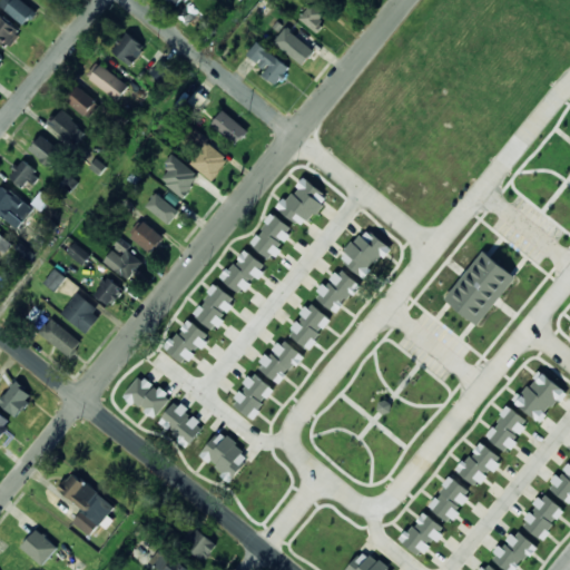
[(0,6),(26,27),(37,12),(21,0),(1,0),(0,2),(0,6)]
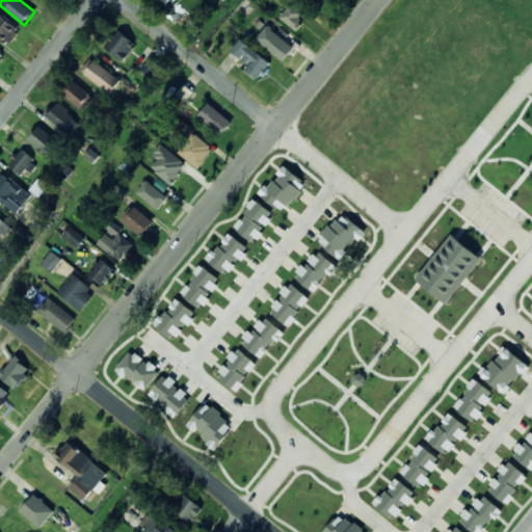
[(177,22),(186,11),(177,2),(167,12),(177,22)]
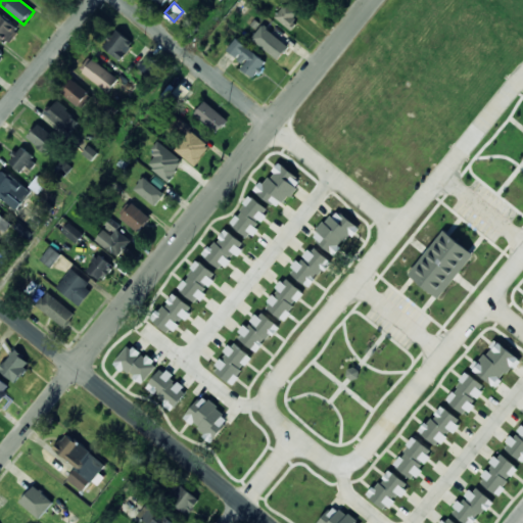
[(300,14),(287,3),(275,17),(289,29),(300,14)]
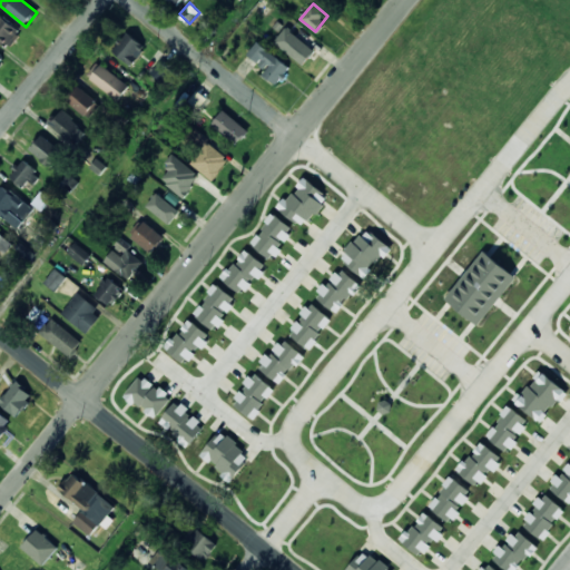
[(0,41),(9,48),(20,30),(0,17),(0,41)]
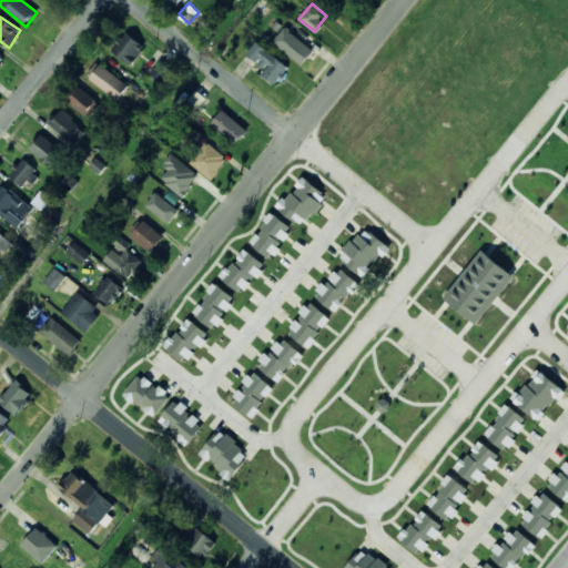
[(314,50),(285,27),(273,42),(302,66),(314,50)]
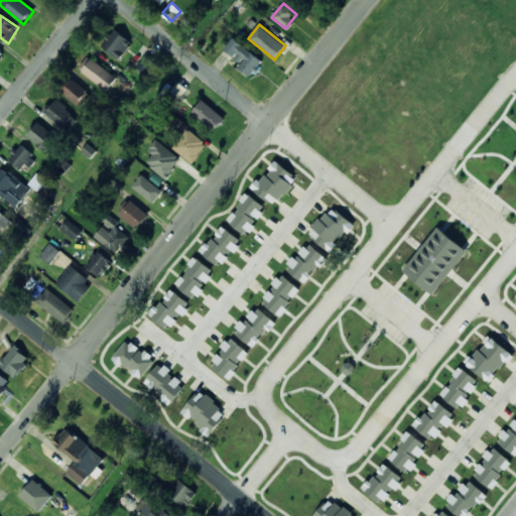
[(102,46),(119,59),(132,42),(114,29),(102,46)]
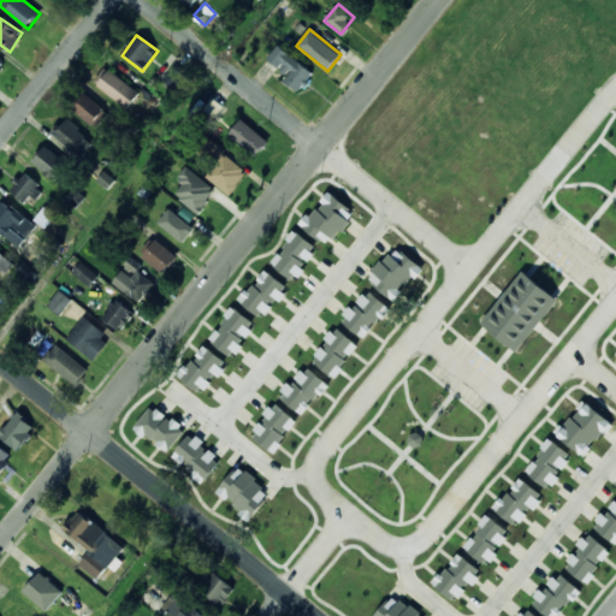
[(266,59),(288,77),(284,81),(298,93),(314,75),(278,45),(266,59)]
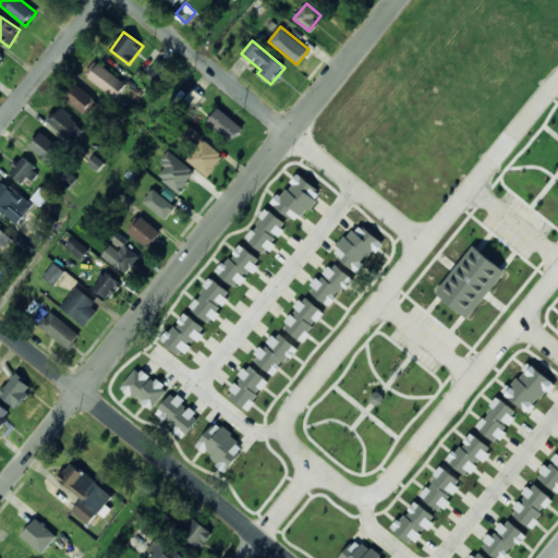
[(169,67),(160,58),(149,69),(158,77),(169,67)]
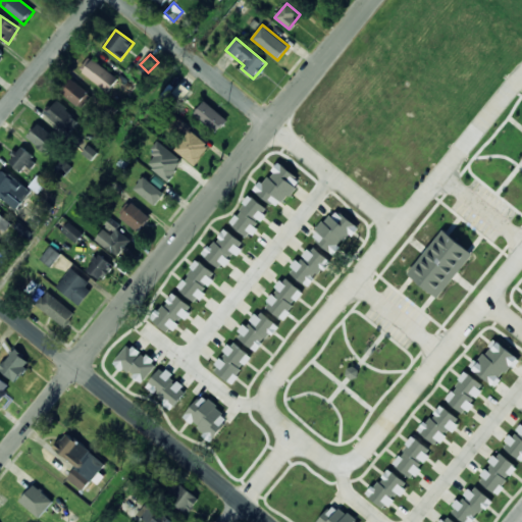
[(119,80),(90,56),(80,69),(109,93),(119,80)]
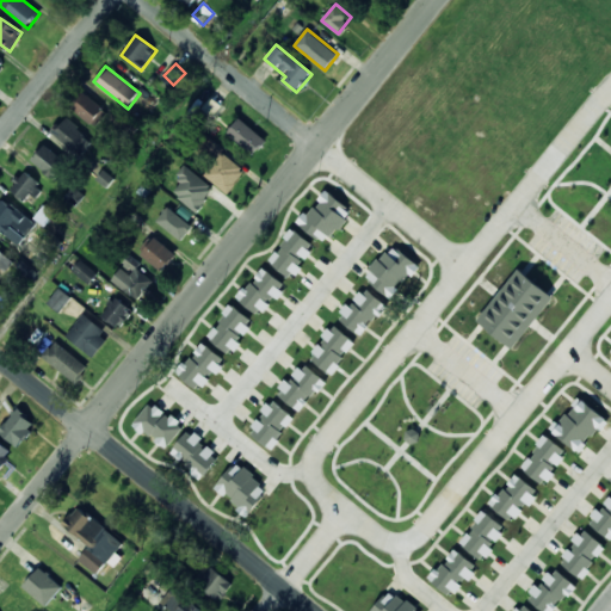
[(71,107),(94,127),(107,112),(84,92),(71,107)]
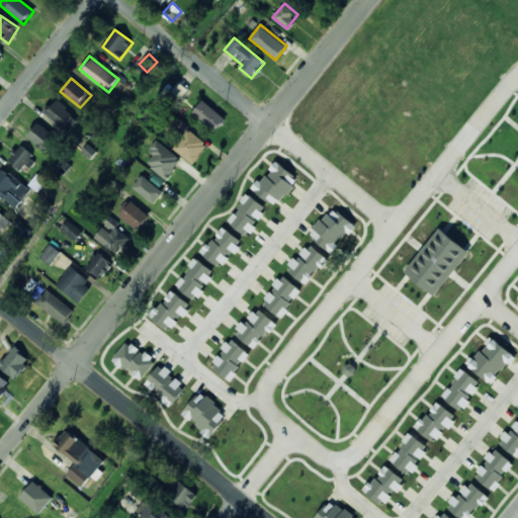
[(75,115),(57,99),(45,112),(63,128),(75,115)]
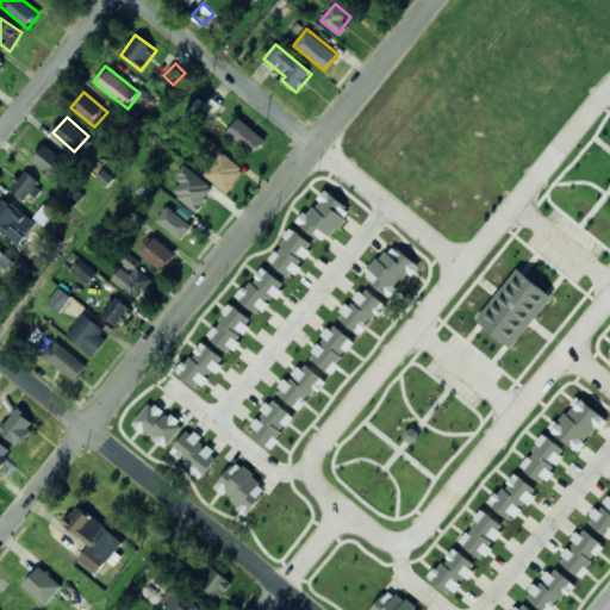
[(266,141),(240,118),(226,134),(254,156),(266,141)]
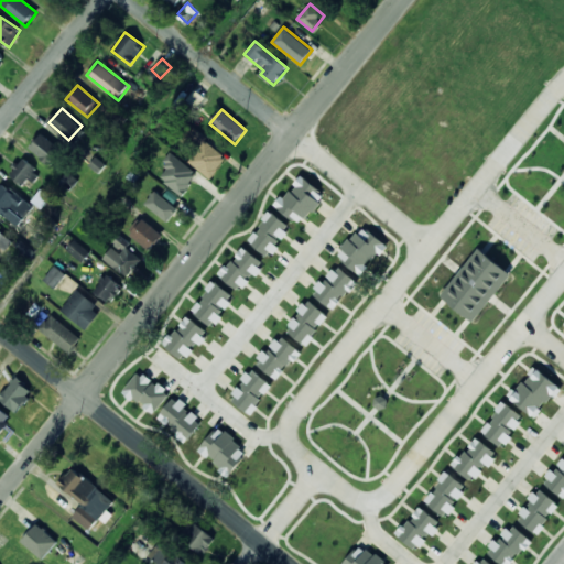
[(190,138),(201,147),(188,161),(210,179),(227,158),(195,131),(190,138)]
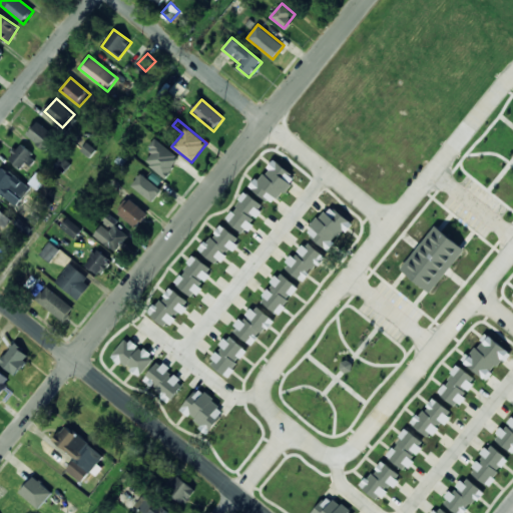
[(46,150),(56,135),(37,121),(26,136),(46,150)]
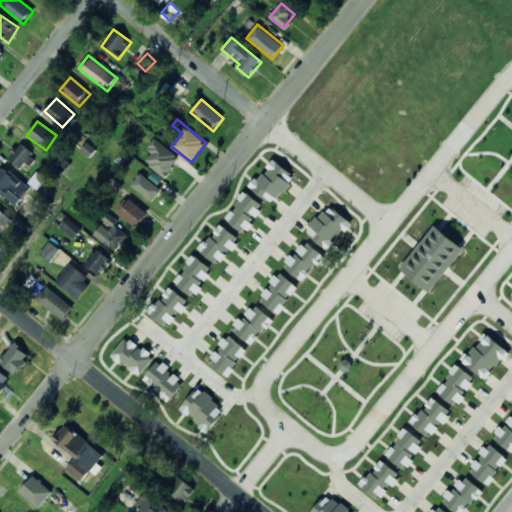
[(145,163),(166,177),(180,156),(154,139),(148,148),(153,152),(145,163)]
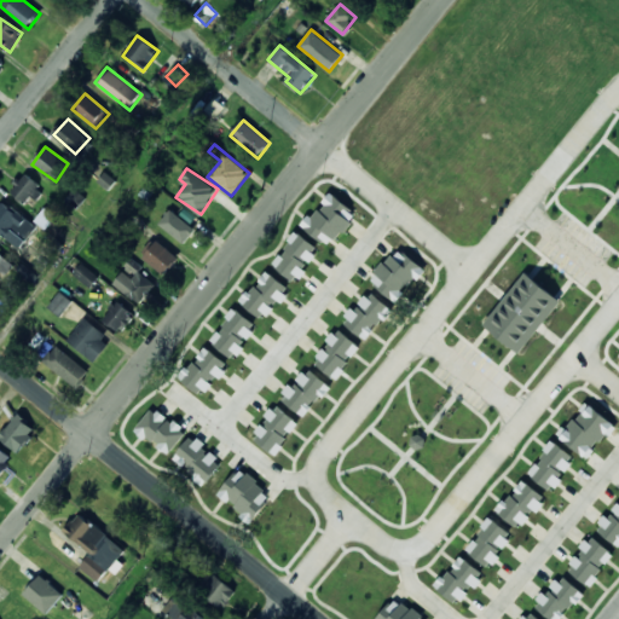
[(10,191),(23,203),(30,196),(36,201),(45,192),(24,174),(10,191)]
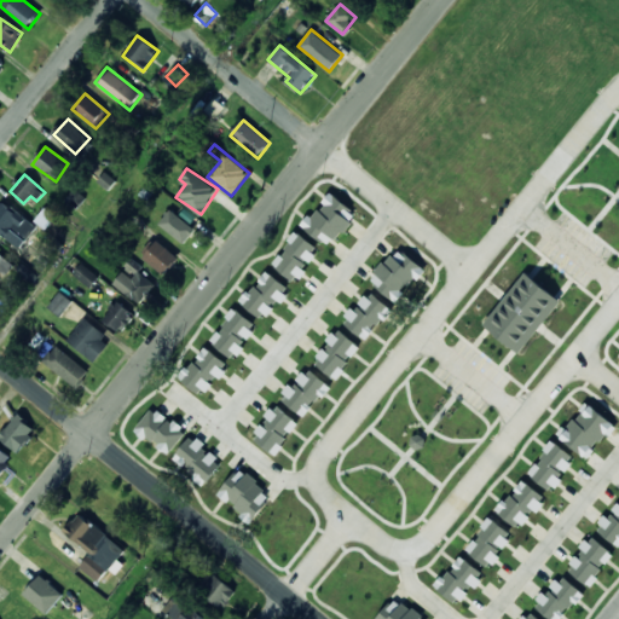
[(304,226),(330,248),(357,214),(330,192),(304,226)]
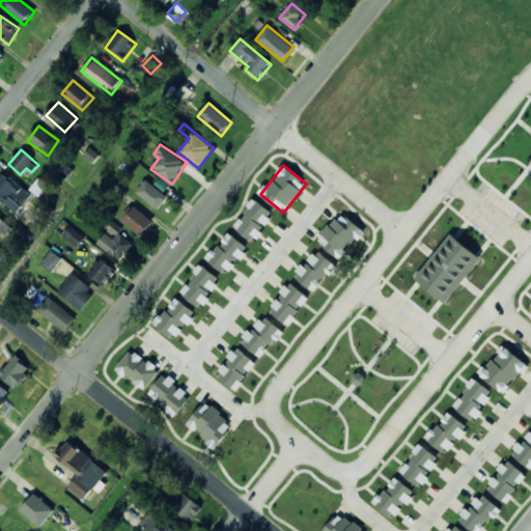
[(32,193),(0,172),(0,200),(19,213),(32,193)]
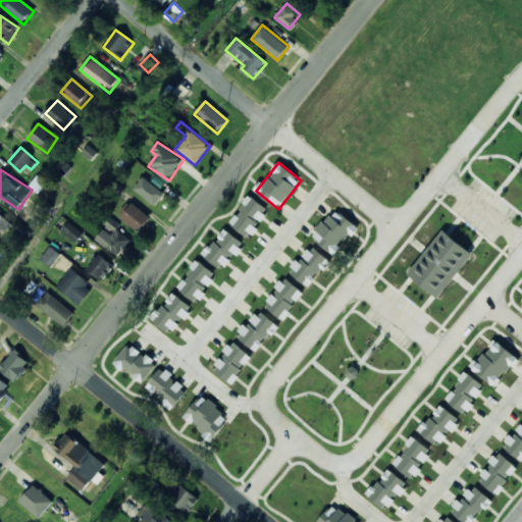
[(134,190),(156,205),(165,192),(142,177),(134,190)]
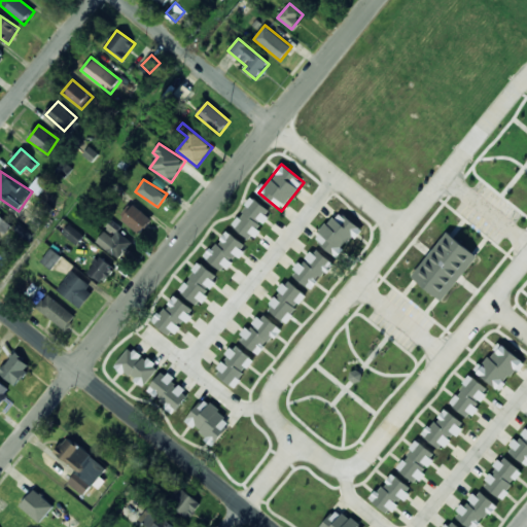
[(232,225),(252,241),(262,226),(261,225),(272,211),(252,198),(232,225)]
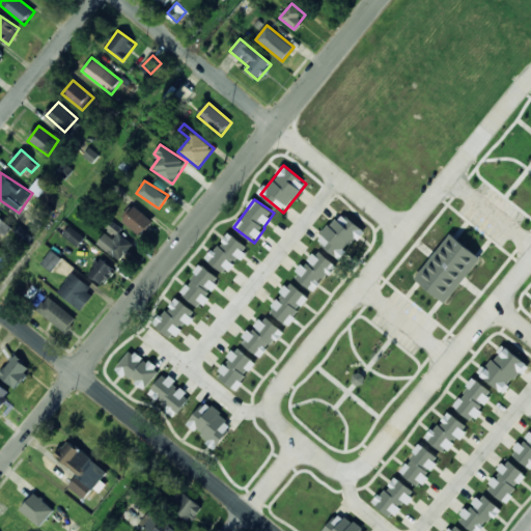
[(142,236),(154,221),(132,205),(120,220),(142,236)]
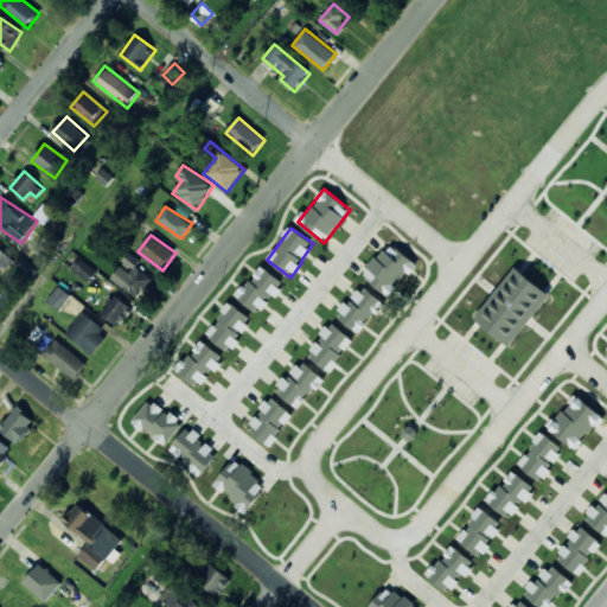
[(391,296),(415,262),(388,243),(363,278),(391,296)]
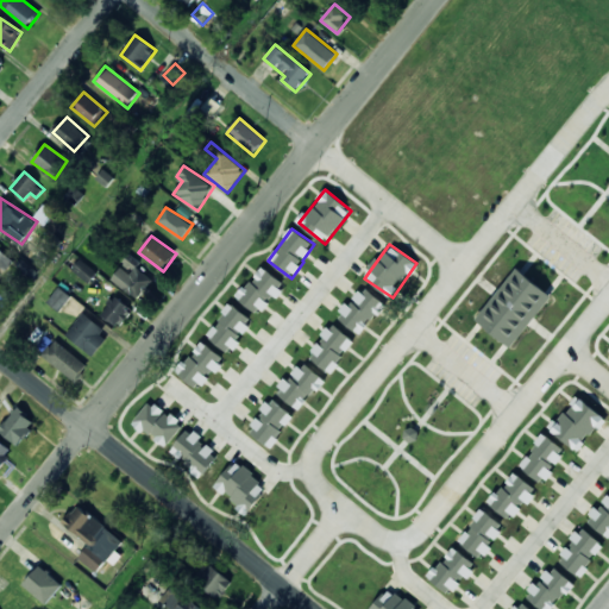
[(0,269),(5,272),(14,261),(0,249),(0,269)]
